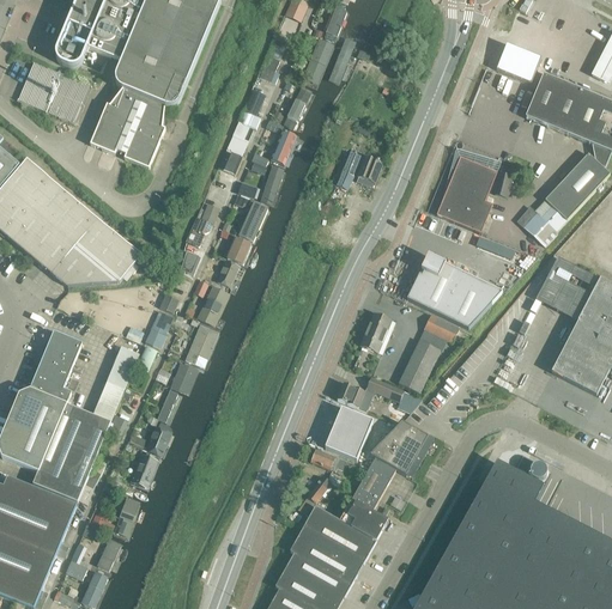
[(71,67),(72,67),(74,66),(77,66),(77,65),(79,65),(79,64),(80,62),(82,61),(82,60),(88,47),(120,61),(115,73),(115,74),(115,77),(115,78),(115,79),(115,80),(115,81),(115,83),(116,84),(117,86),(119,86),(120,87),(121,89),(109,104),(105,103),(89,144),(114,153),(115,150),(125,153),(123,157),(147,168),(164,128),(162,127),(164,107),(165,107),(167,107),(168,107),(169,107),(170,107),(173,107),(174,105),(176,104),(177,103),(179,102),(179,101),(179,99),(220,1),(218,0),(76,0),(55,49),(55,50),(55,52),(54,53),(55,55),(55,56),(55,58),(56,59),(56,60),(58,60),(59,61),(60,62),(60,64),(67,66),(70,67),(71,67)]
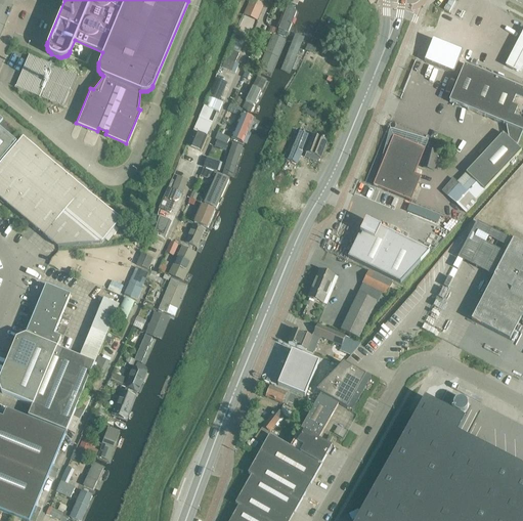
[(256,17),(262,2),(258,0),(248,0),(244,12),(256,17)]
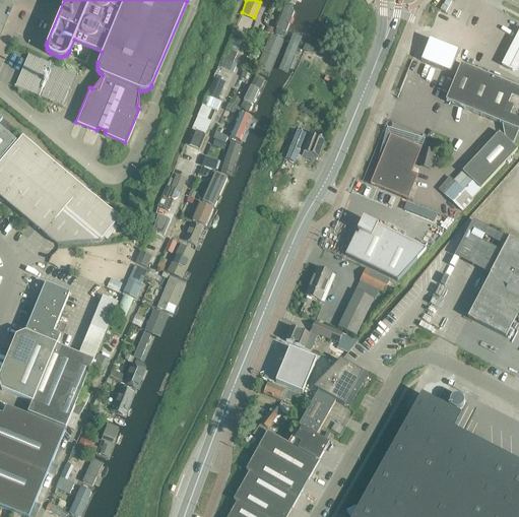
[(284,1),(273,27),(287,34),(300,4),(286,0),(284,0),(284,1)]
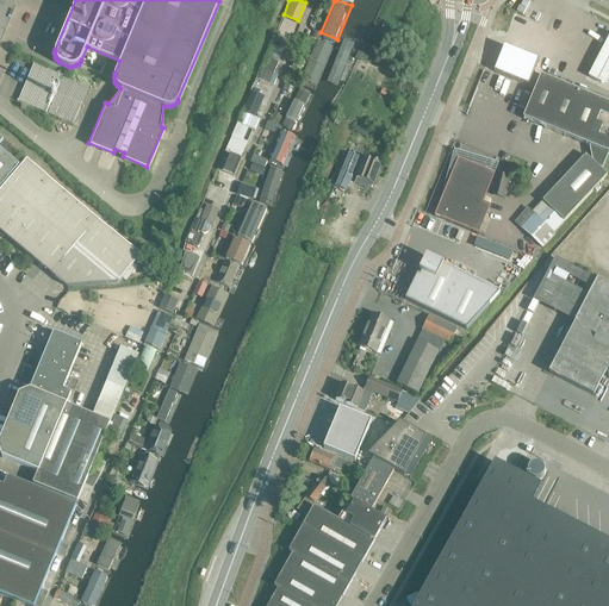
[(520,0),(517,6),(523,10),(529,0),(520,0)]
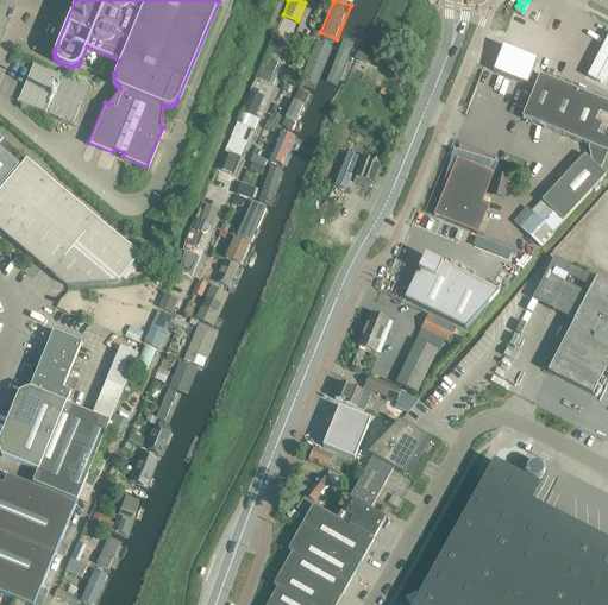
[(301,81),(317,87),(337,39),(320,32),(319,32),(300,80),(301,81)]
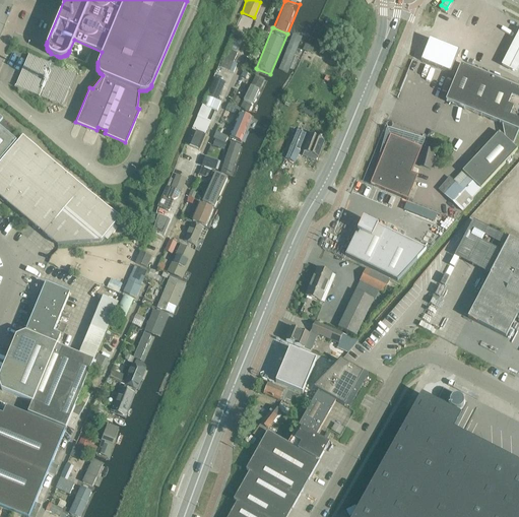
[(241,41),(243,36),(234,31),(232,37),(241,41)]
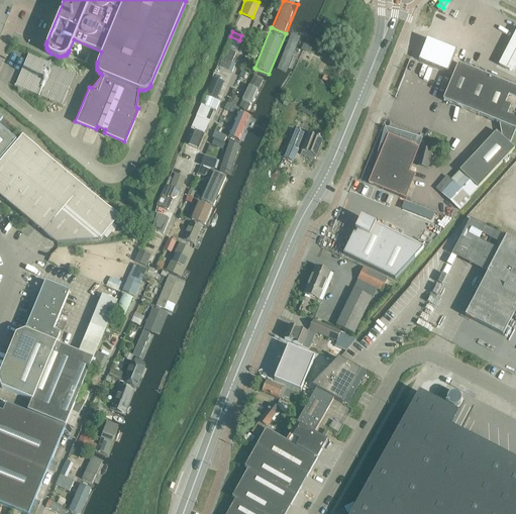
[(303,35),(293,31),(278,68),(289,73),(303,35)]
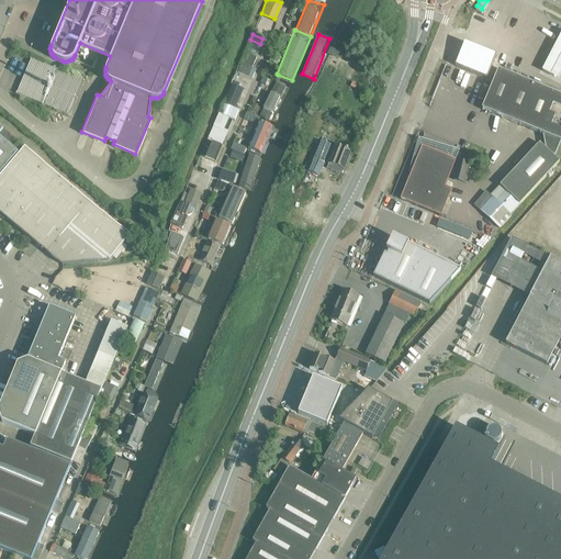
[(560,35),(542,69),(558,78),(560,71),(560,35)]
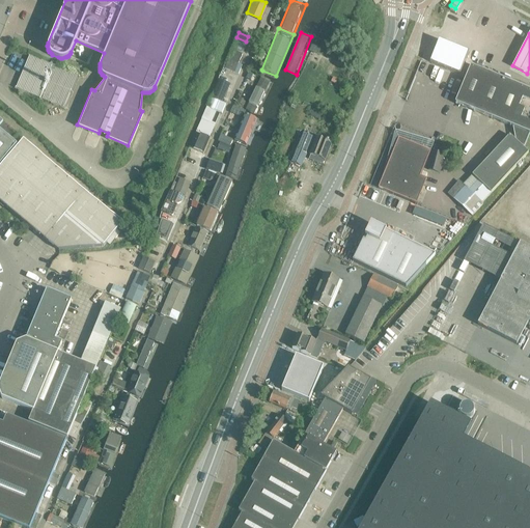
[(426,40),(421,54),(440,61),(446,48),(426,40)]
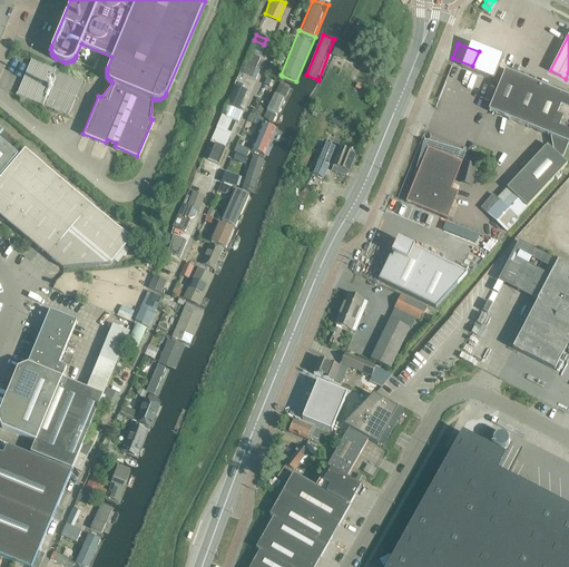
[(260,67),(255,66),(260,55),(251,51),(243,71),(255,77),(260,67)]
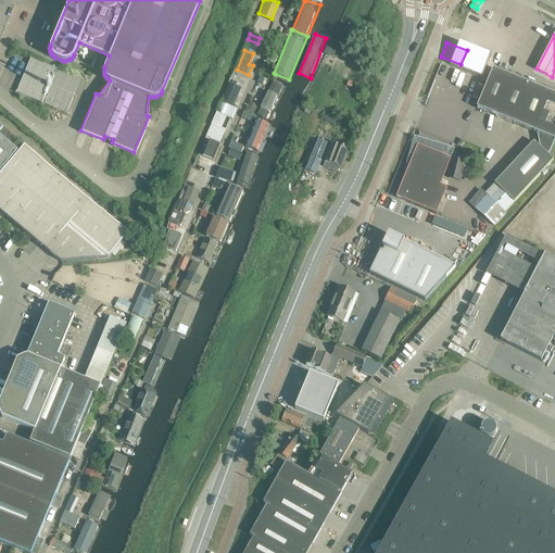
[(467,50),(461,64),(481,73),(487,59),(467,50)]
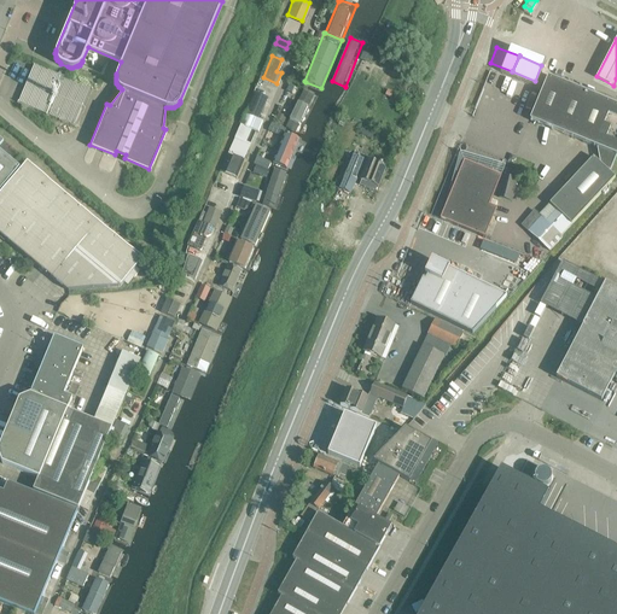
[(33,60),(17,99),(75,123),(91,85),(33,60)]
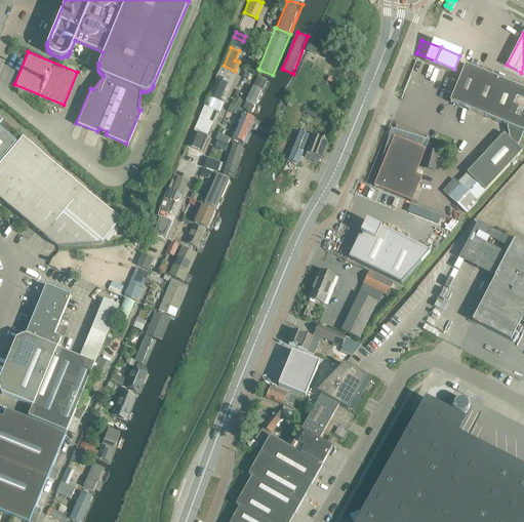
[(506,123),(509,136),(516,144),(522,130),(523,130),(523,86),(465,63),(458,76),(449,99),(486,115),(506,123)]
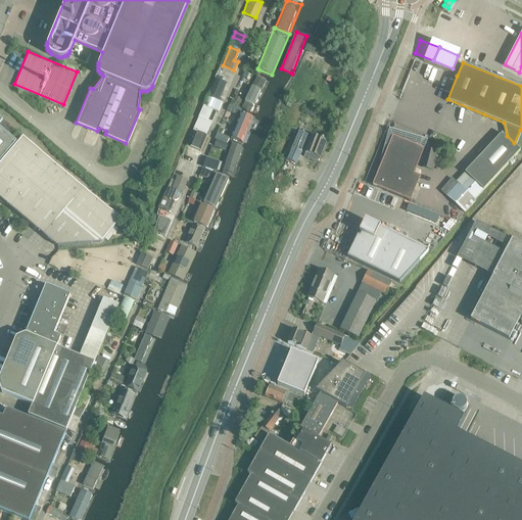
[(258,69),(241,107),(256,113),(272,75),(258,69)]
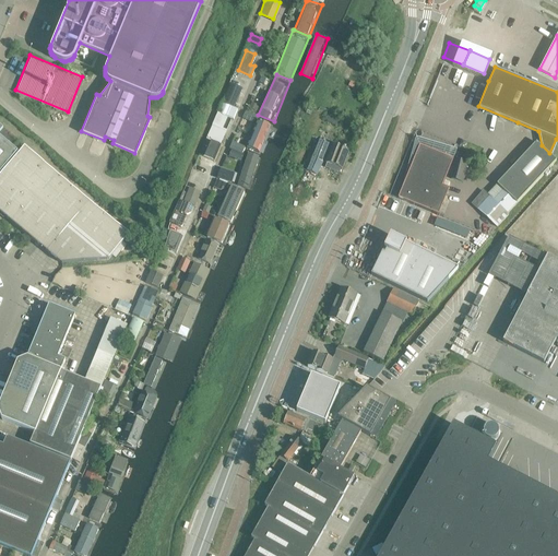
[(218,111),(233,117),(236,107),(239,98),(236,97),(240,84),(232,81),(218,111)]
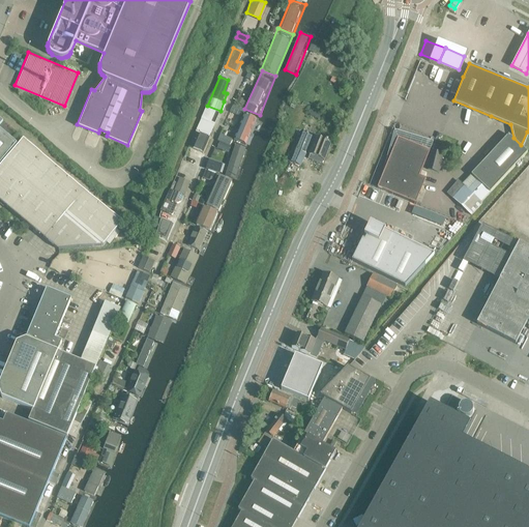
[(233,137),(233,141),(248,146),(260,115),(244,109),(233,137)]
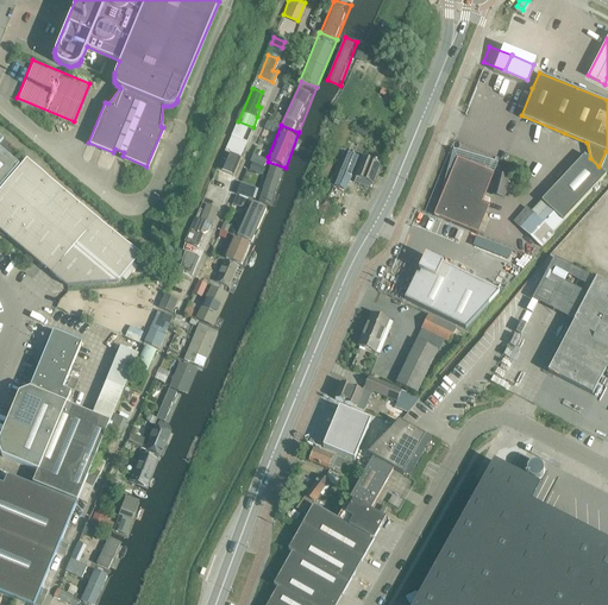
[(233,138),(230,149),(239,153),(244,143),(233,138)]
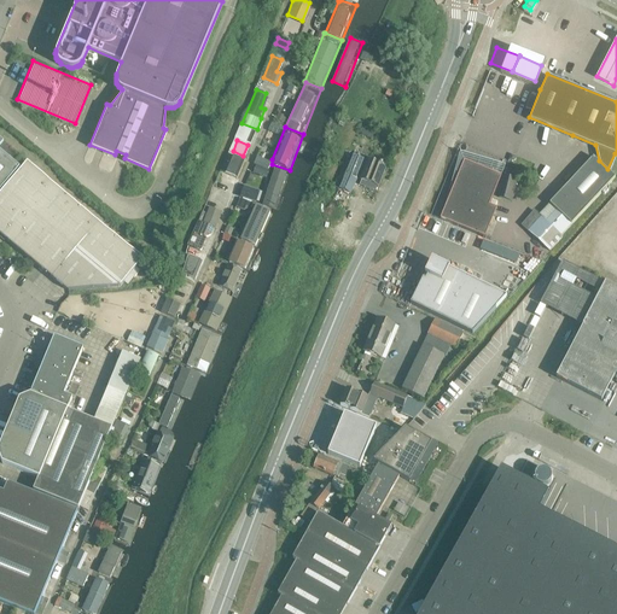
[(0,187),(18,165),(0,150),(0,187)]
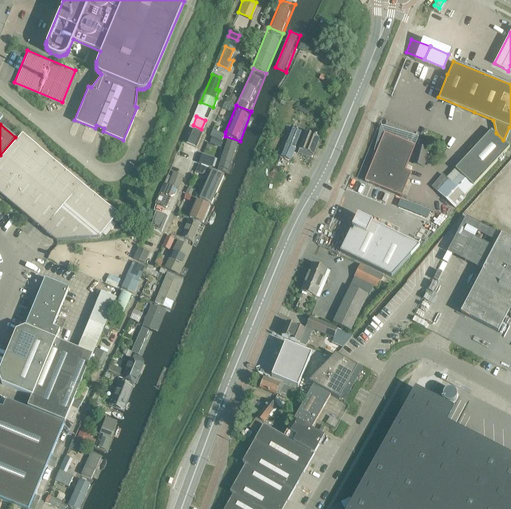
[(191,126),(185,141),(195,145),(201,131),(191,126)]
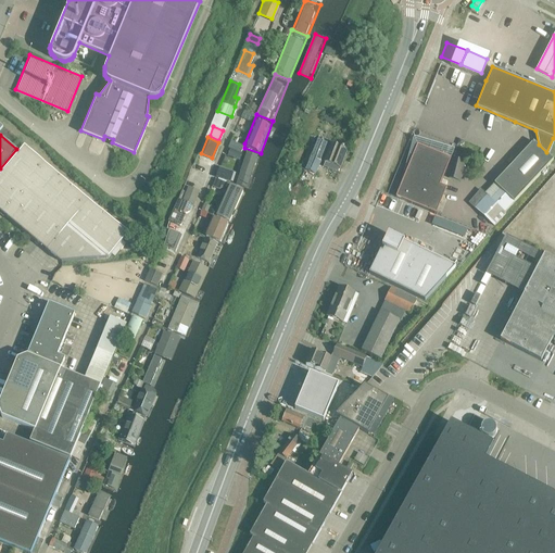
[(316,137),(304,167),(314,172),(327,141),(316,137)]
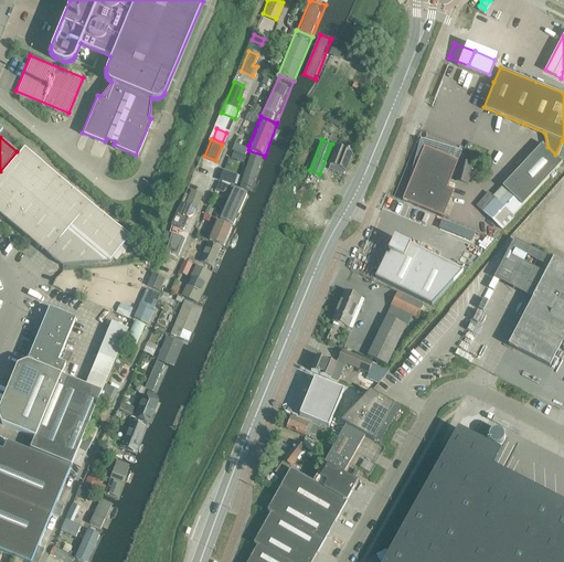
[(547,147),(541,140),(501,183),(508,190),(499,200),(488,190),(476,203),(501,228),(513,214),(512,213),(561,159),(555,155),(547,147)]
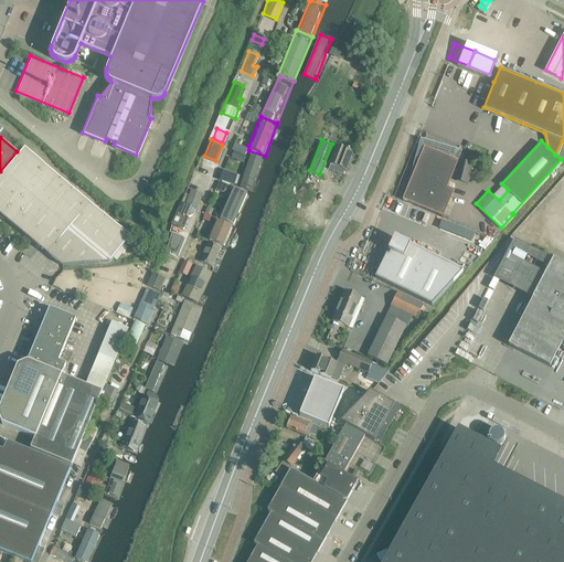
[(238,150),(241,145),(233,141),(231,147),(238,150)]
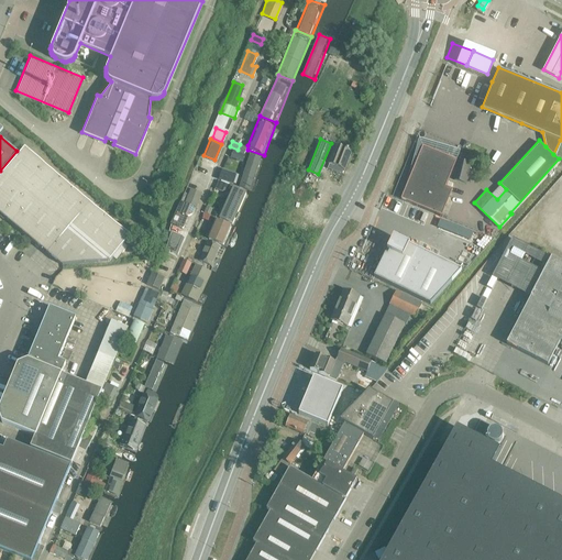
[(327,161),(343,167),(350,150),(333,143),(327,161)]
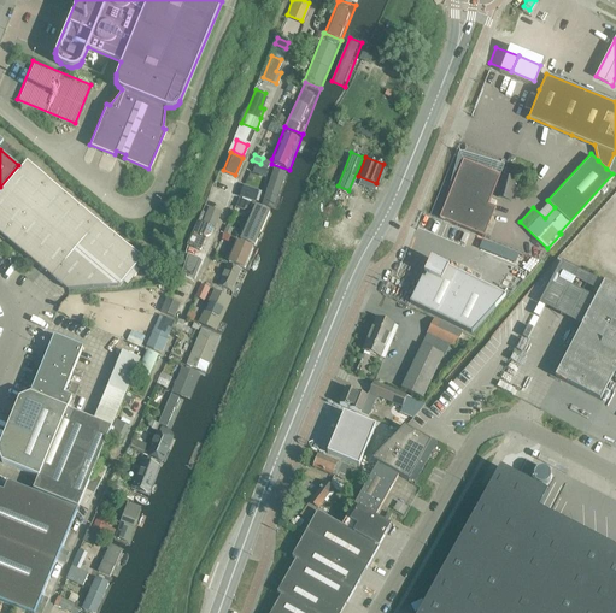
[(487,201),(499,172),(462,158),(439,216),(484,234),(494,205),(487,201)]
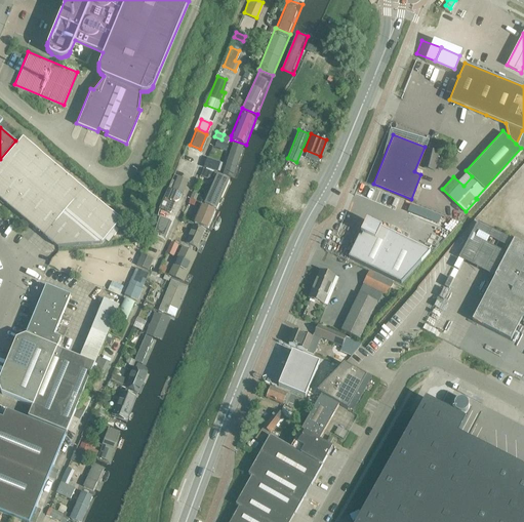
[(23,135),(0,162),(0,197),(57,244),(101,241),(120,217),(23,135)]
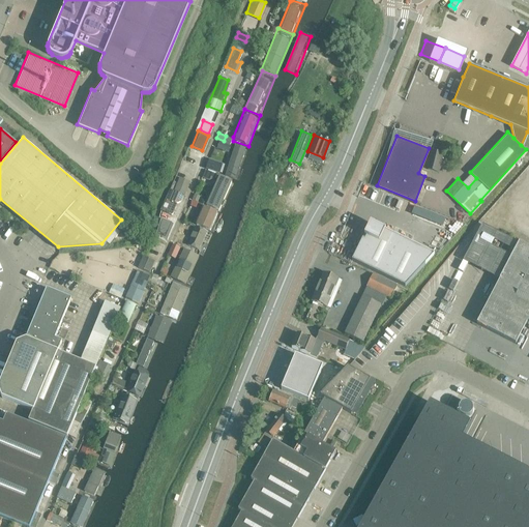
[(235,178),(248,146),(233,141),(233,144),(222,173),(235,178)]
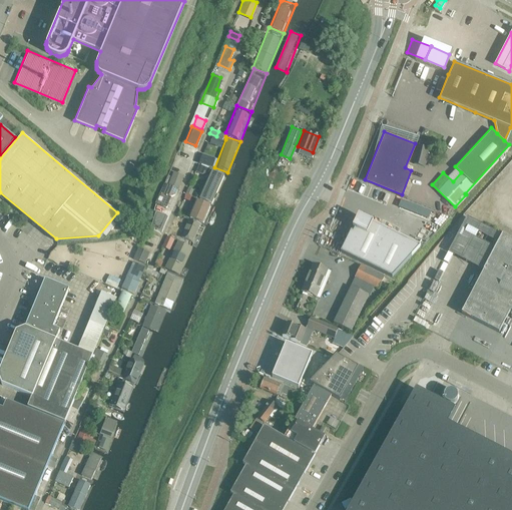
[(413,161),(425,164),(431,140),(418,137),(413,161)]
